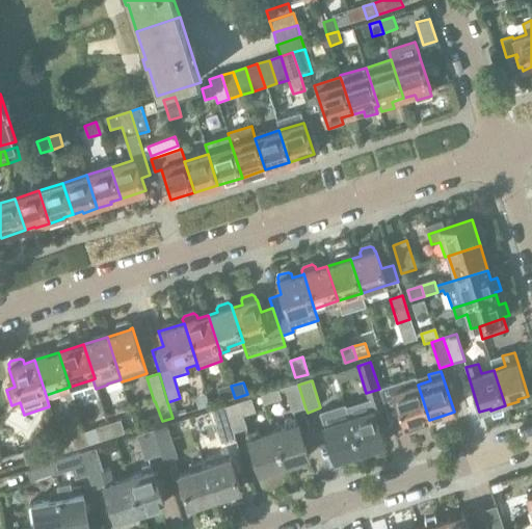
[(292,413),(306,408),(298,385),(285,389),(292,413)]
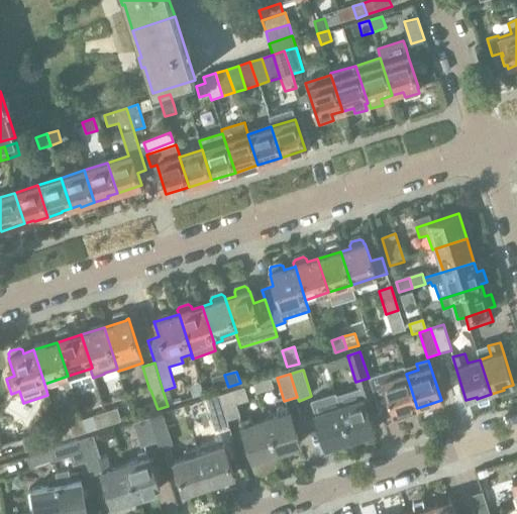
[(417,408),(406,374),(383,382),(394,415),(417,408)]
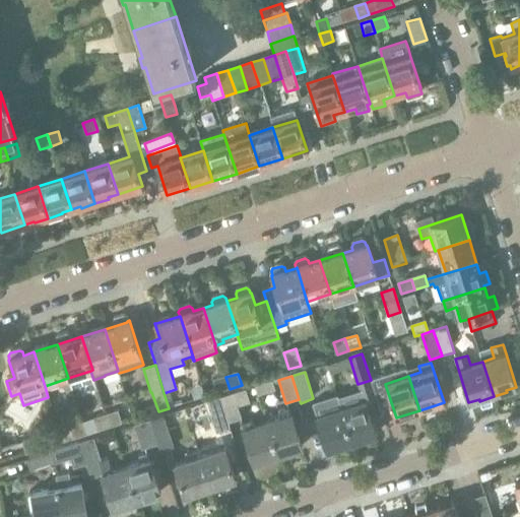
[(230,389),(225,377),(214,381),(218,393),(230,389)]
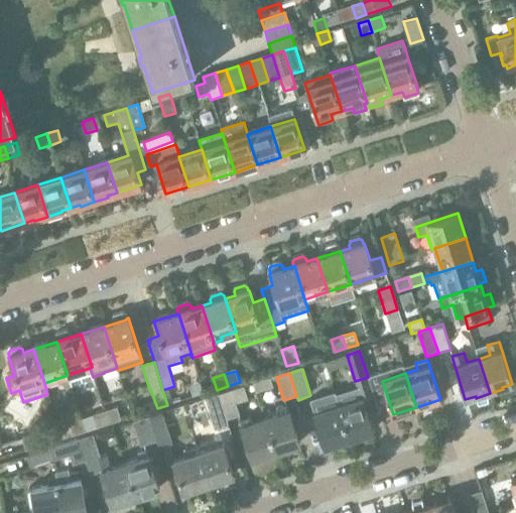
[(254,385),(256,392),(273,387),(271,379),(254,385)]
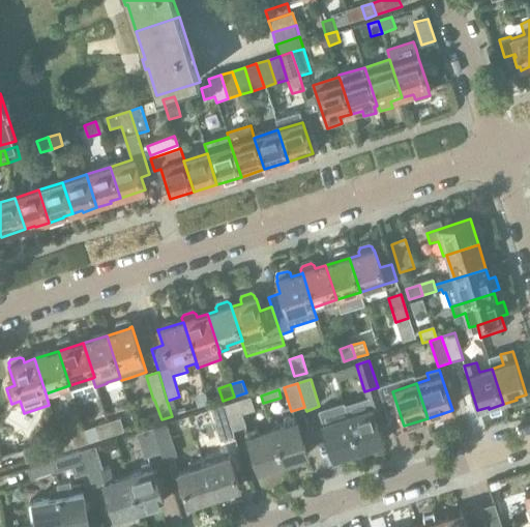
[(264,405),(263,403),(261,396),(226,407),(233,432),(246,428),(242,415),(255,411),(254,408),(264,405)]
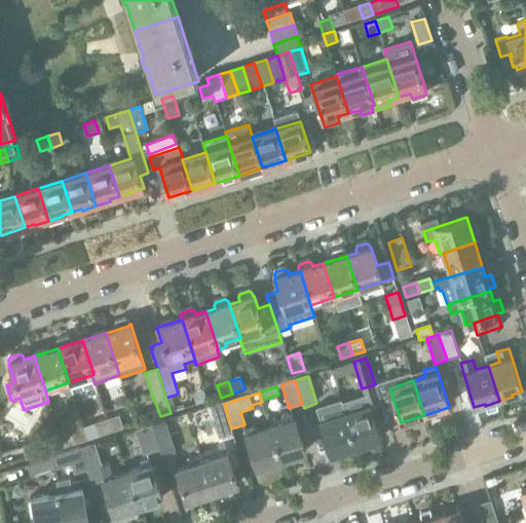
[(345,413),(357,447),(380,440),(370,406),(369,406),(367,399),(357,403),(359,409),(345,413)]
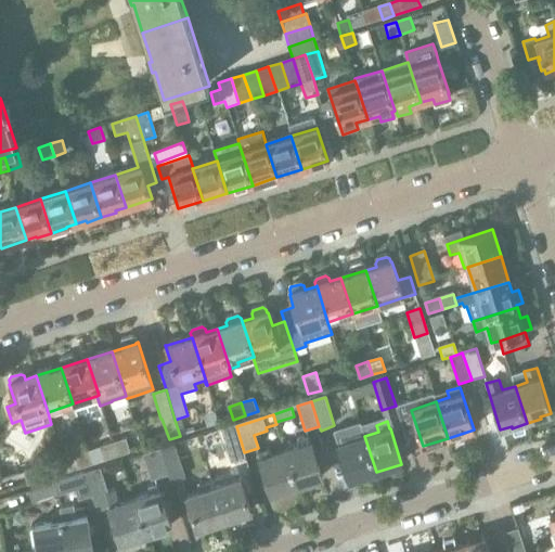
[(248,466),(244,452),(236,426),(221,431),(231,463),(233,462),(236,471),(248,466)]
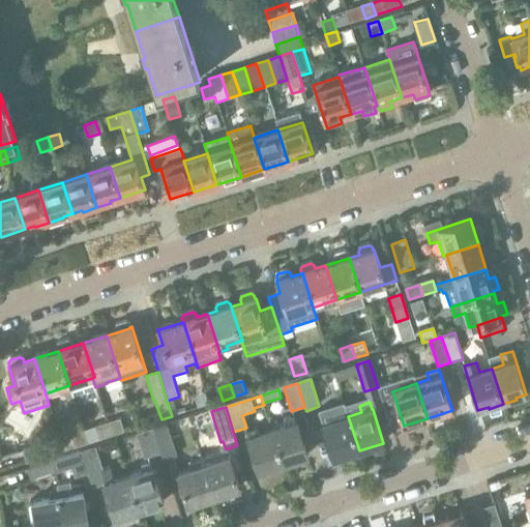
[(359,450),(348,416),(334,421),(332,414),(321,418),(324,425),(323,425),(334,459),(359,450)]
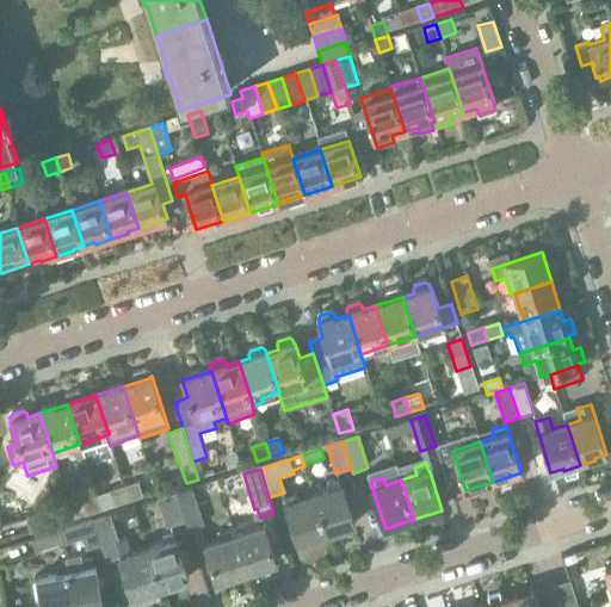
[(314,495),(327,534),(355,526),(343,487),(341,487),(340,479),(327,483),(329,490),(314,495)]
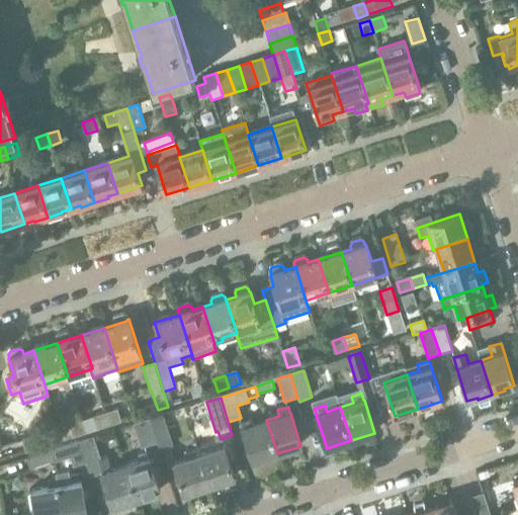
[(117,411),(106,414),(110,426),(121,422),(117,411)]
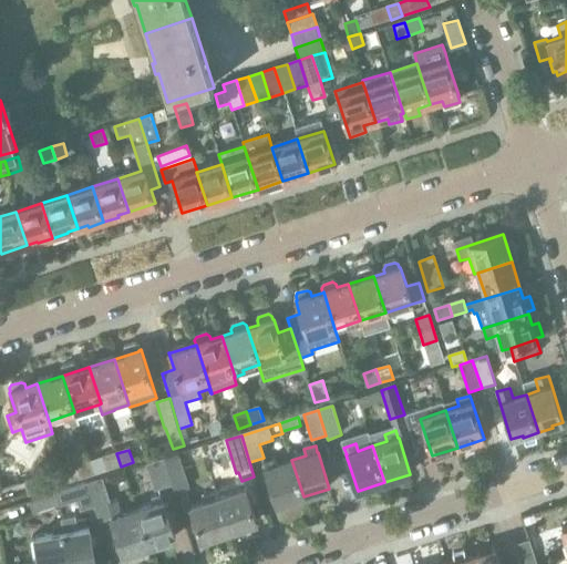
[(121,467),(116,453),(103,458),(107,471),(121,467)]
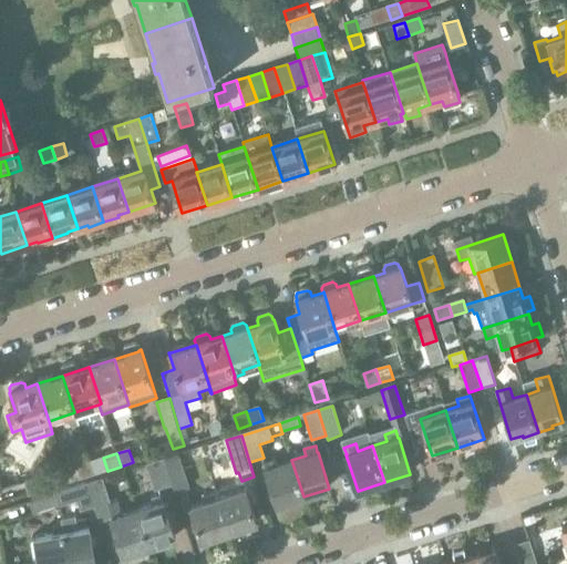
[(165,460),(173,485),(175,493),(191,489),(179,455),(165,460)]
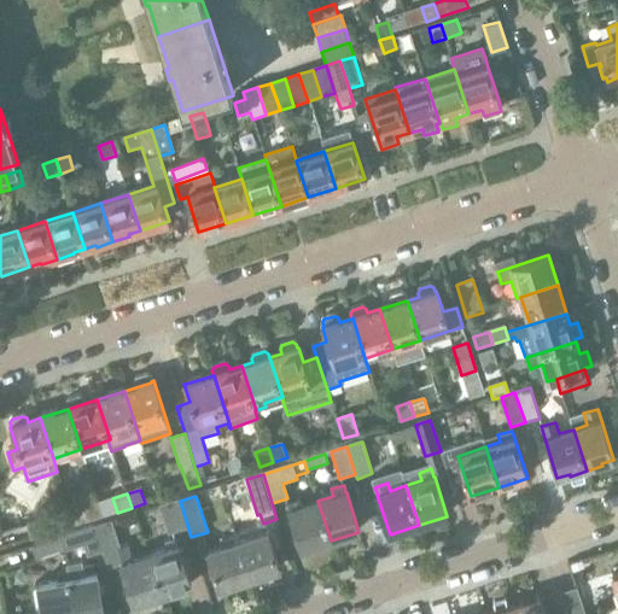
[(289,510),(302,550),(331,541),(318,501),(301,507),(298,498),(287,502),(290,510),(289,510)]
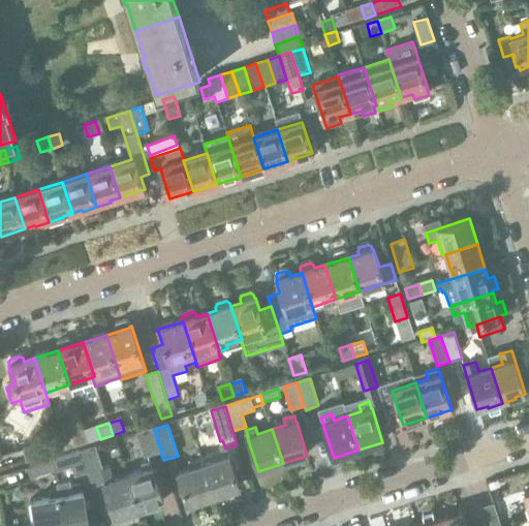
[(146,457),(161,453),(154,429),(138,433),(146,457)]
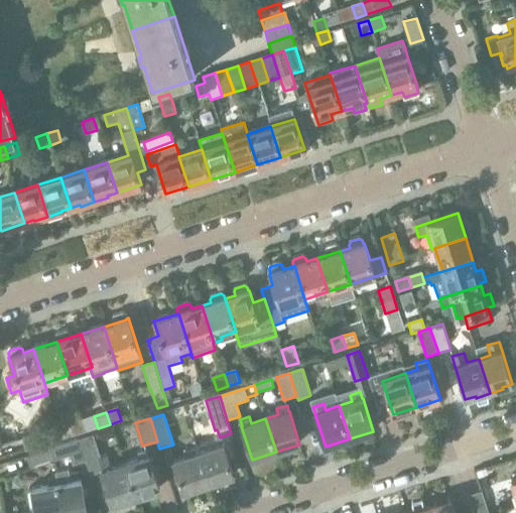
[(74,436),(86,432),(83,420),(70,424),(74,436)]
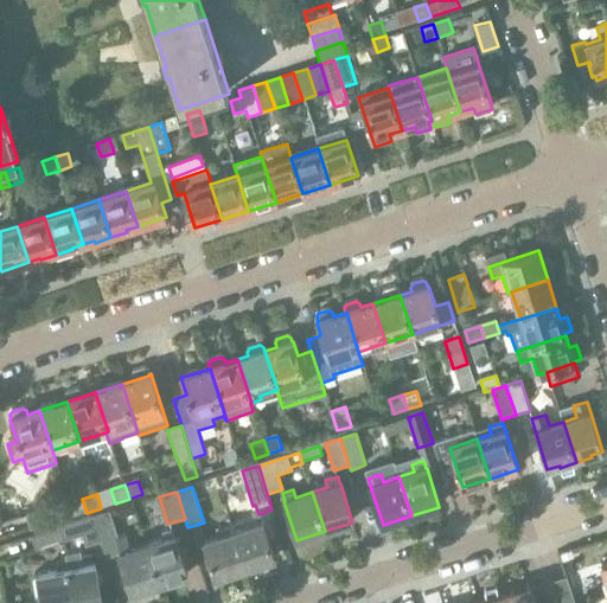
[(74,518),(74,517),(69,504),(27,518),(32,531),(74,518)]
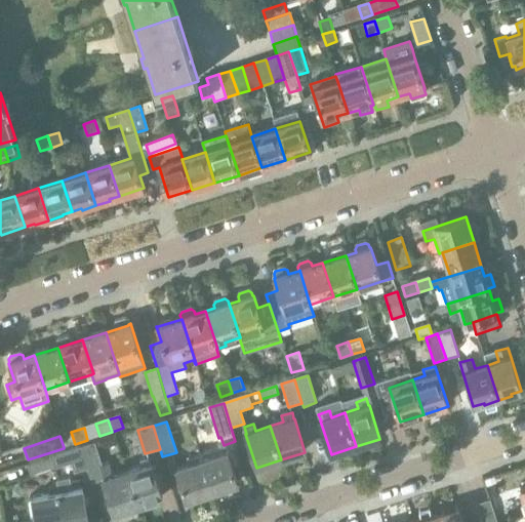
[(81,448),(88,470),(92,484),(105,480),(115,514),(116,514),(116,513),(138,506),(128,472),(114,476),(113,471),(111,471),(109,465),(103,467),(95,444),(81,448)]
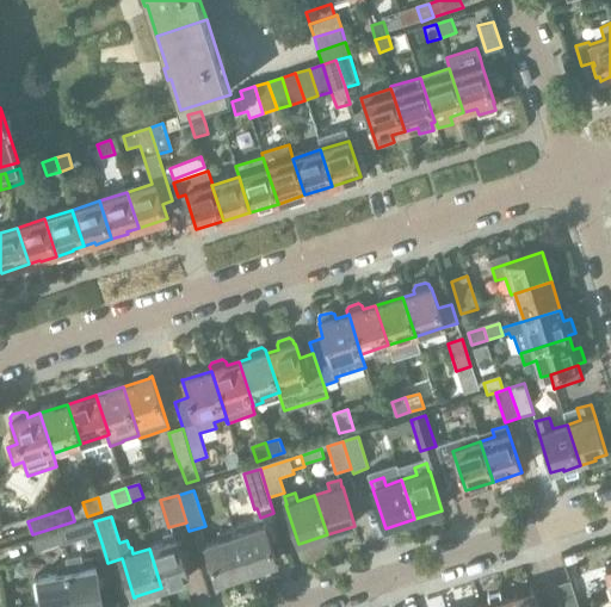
[(103,546),(94,521),(62,532),(65,543),(82,537),(87,551),(103,546)]
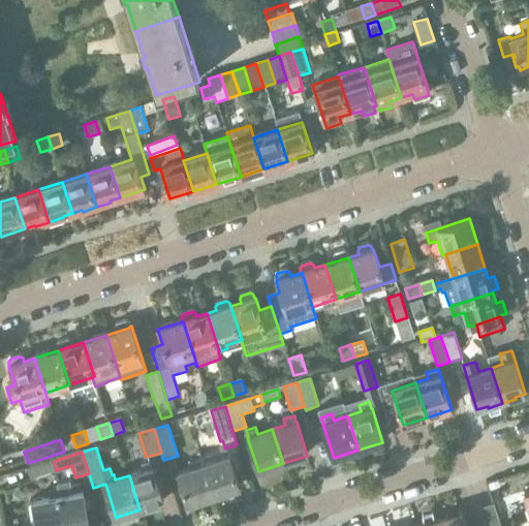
[(214,456),(203,460),(215,497),(240,489),(229,457),(216,461),(214,456)]
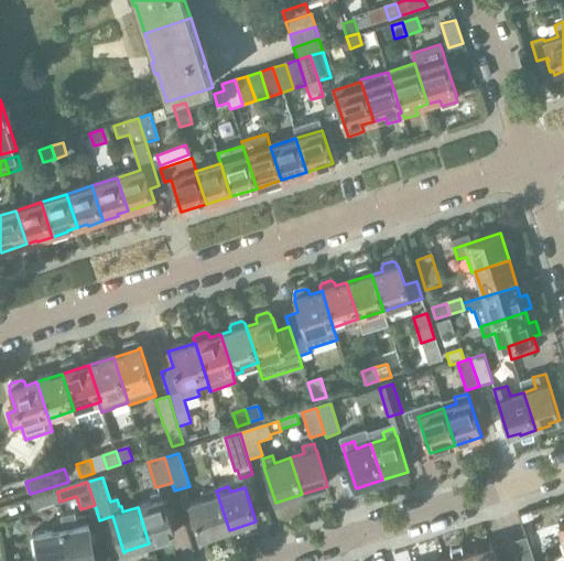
[(229,530),(216,491),(203,495),(205,499),(190,505),(202,539),(229,530)]
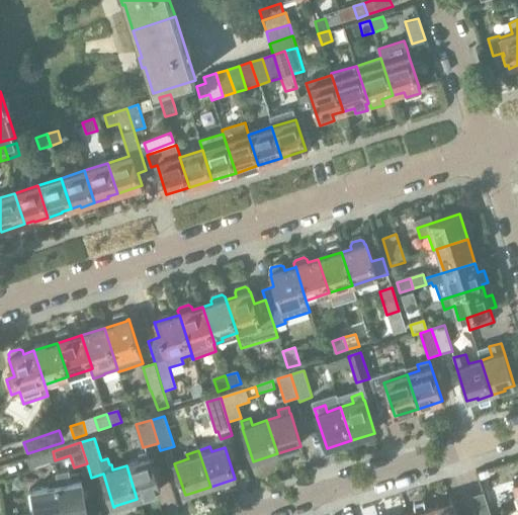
[(53,451),(26,459),(30,471),(55,463),(55,460),(53,451)]
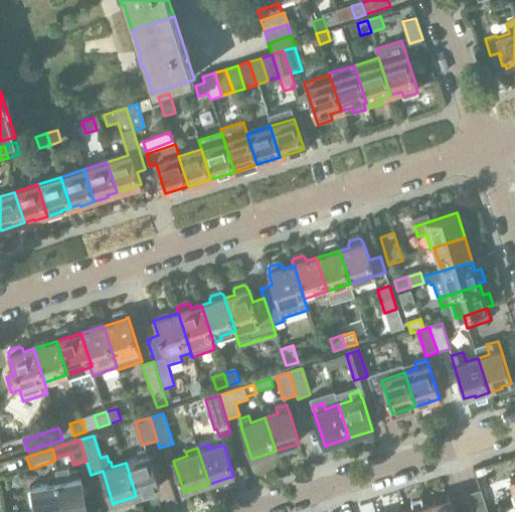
[(140,458),(126,463),(136,496),(158,489),(159,490),(160,489),(149,455),(148,456),(146,451),(138,453),(140,458)]
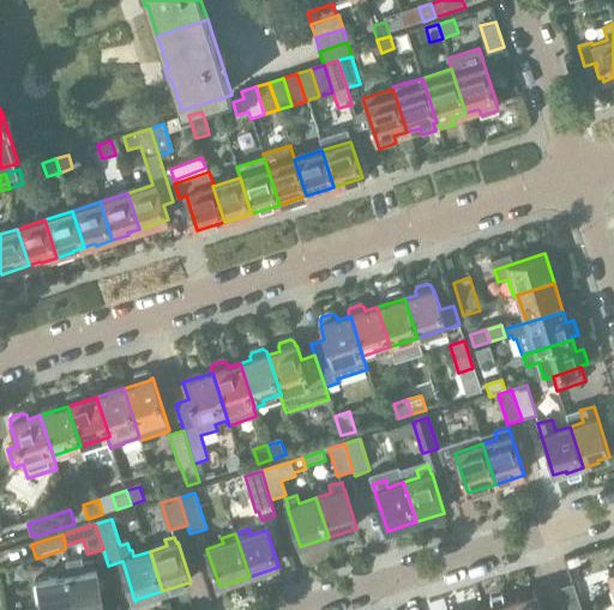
[(67,608),(67,609),(106,609),(106,608),(102,608),(96,573),(84,575),(82,560),(67,562),(67,569),(74,607),(67,608)]
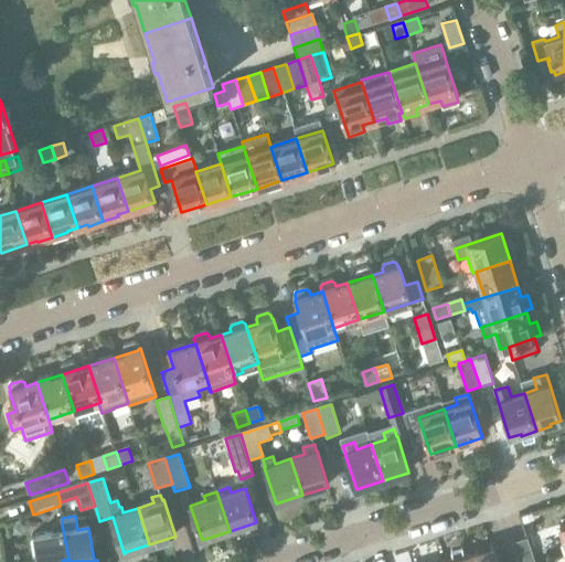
[(62,561),(62,560),(68,559),(62,525),(57,527),(57,532),(34,537),(39,561),(62,561)]
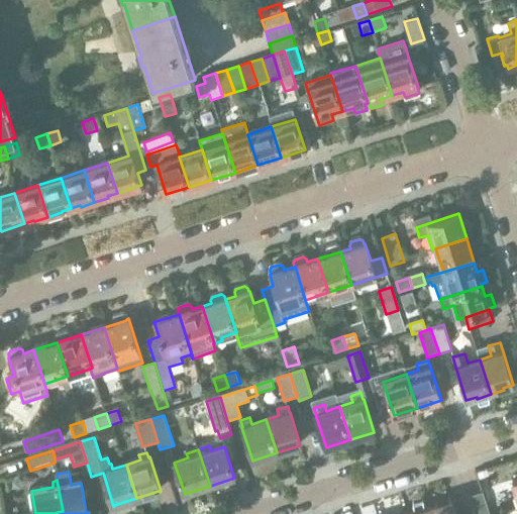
[(470,497),(475,513),(489,513),(483,493),(470,497)]
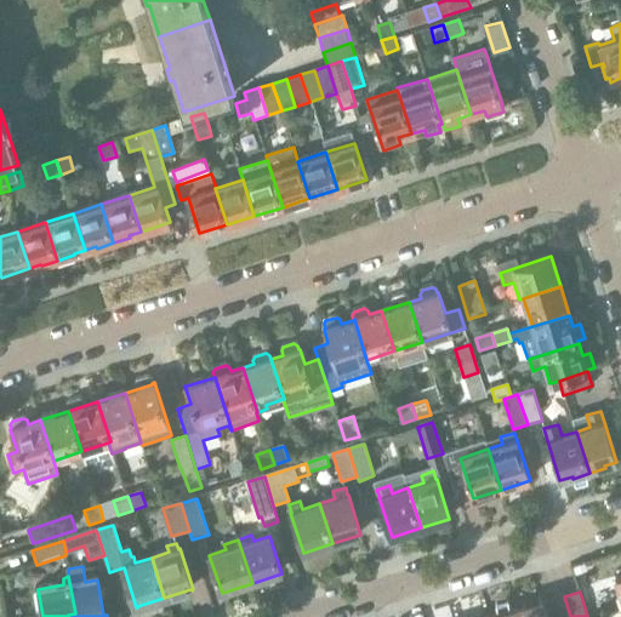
[(546,616),(542,601),(513,610),(516,616),(546,616)]
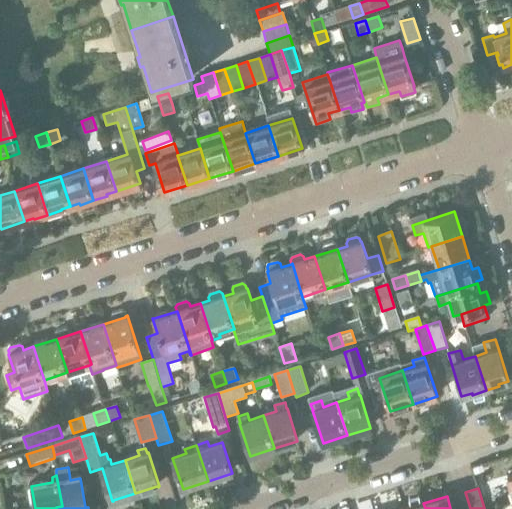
[(410,507),(407,508),(425,508),(423,503),(421,504),(420,500),(409,504),(410,507)]
